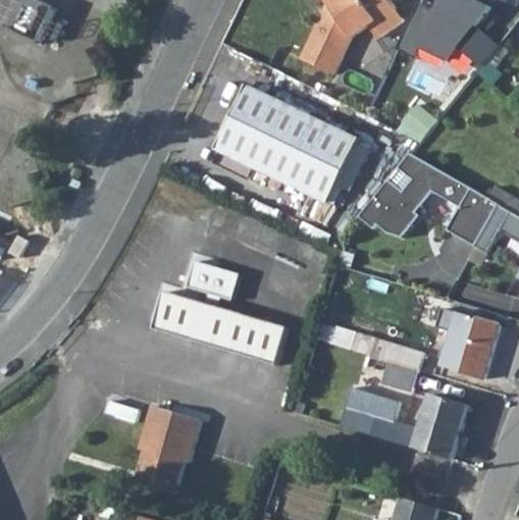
[(41,41),(57,3),(50,0),(14,0),(4,24),(41,41)]
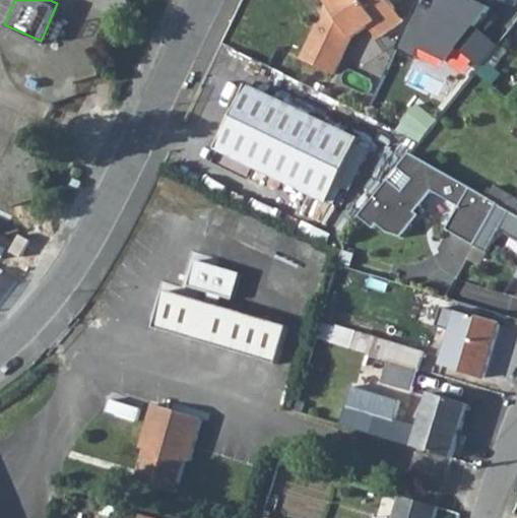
[(318,19),(300,58),(330,73),(348,37),(366,24),(374,37),(399,18),(386,0),(324,0),(326,3),(330,9),(323,22),(318,19)]
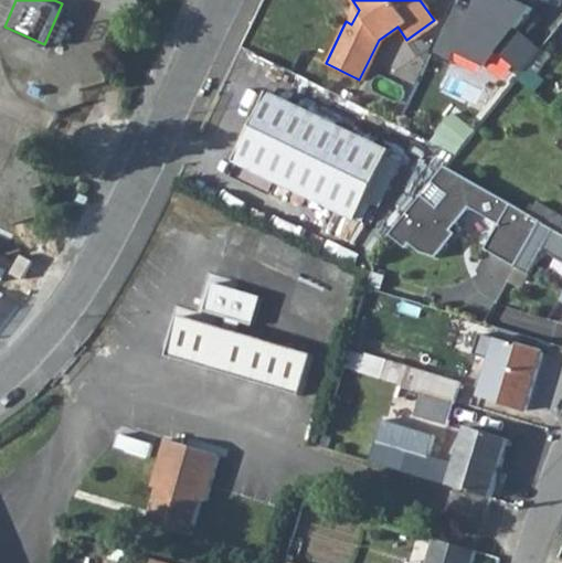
[(346,21),(351,24),(359,10),(354,3),(346,21)]
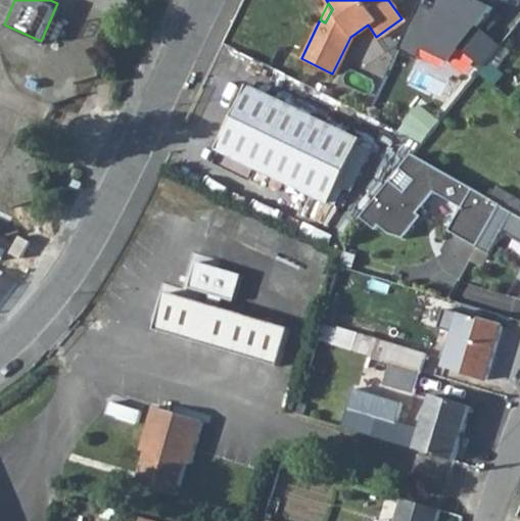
[(215,148),(325,201),(357,137),(326,122),(247,83),(215,148)]
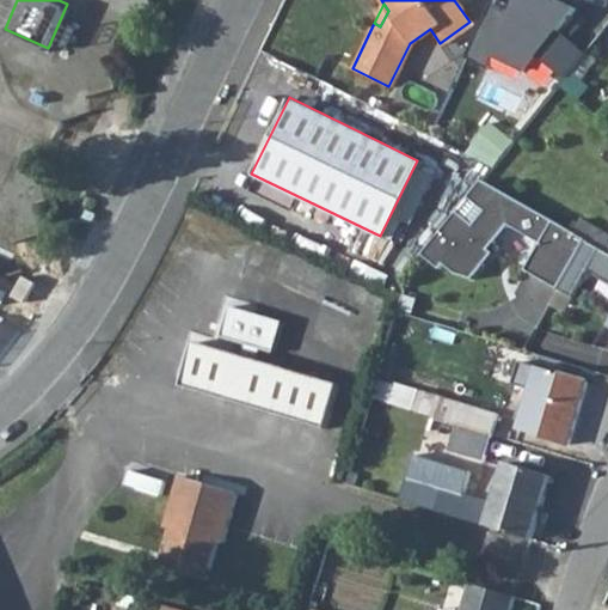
[(479,178),(498,189),(526,153),(510,140),(479,178)]
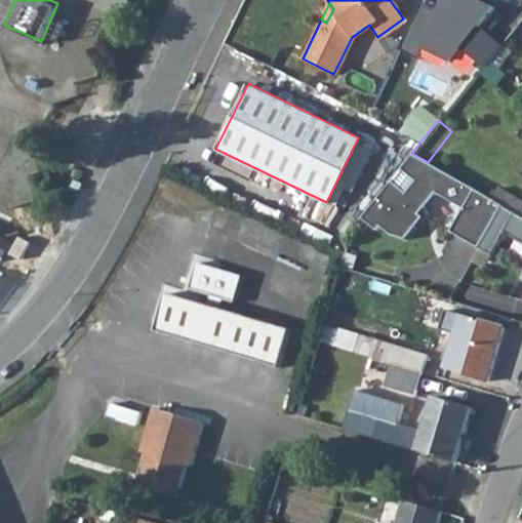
[(462,206),(448,229),(477,246),(500,204),(428,162),(411,153),(360,216),(375,230),(379,225),(389,233),(403,238),(422,215),(417,212),(435,191),(462,206)]
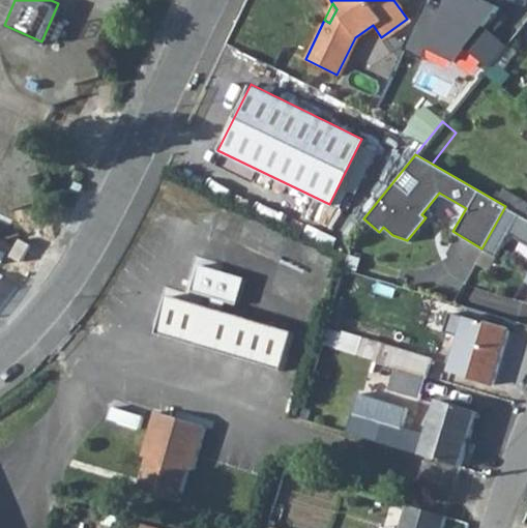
[(505,206),(524,216),(526,210),(526,204),(511,195),(505,206)]
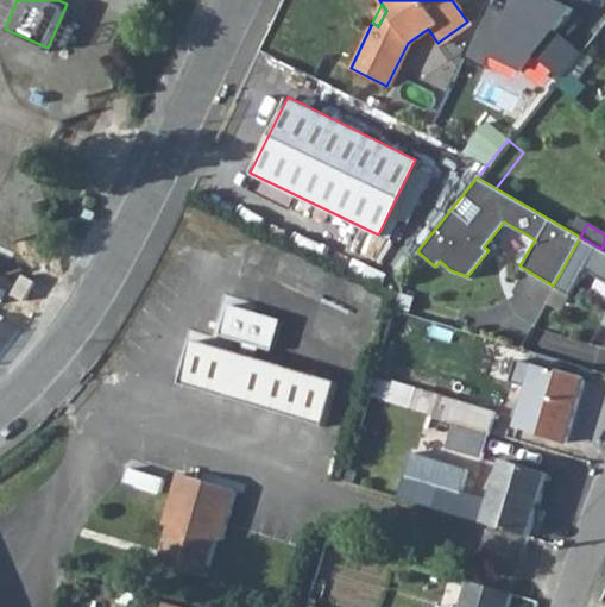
[(567,294),(584,268),(604,280),(604,319),(603,323),(604,324),(604,250),(602,249),(580,237),(553,286),(567,294)]
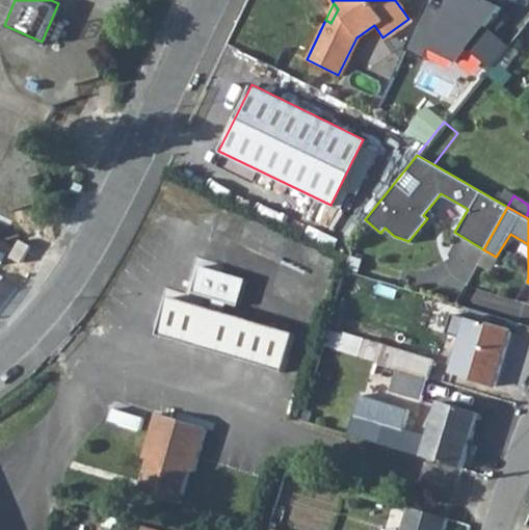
[(157,334),(281,372),(292,334),(220,312),(222,303),(235,307),(243,279),(199,264),(189,292),(210,299),(207,308),(168,295),(157,334)]
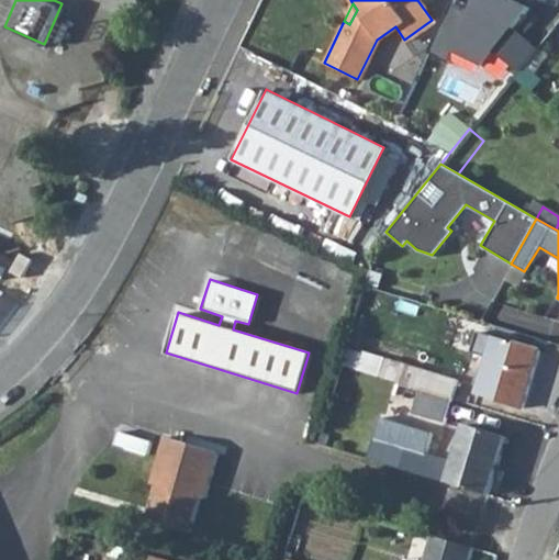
[(477,364),(485,366),(477,393),(520,406),(537,348),(479,331),(472,351),(480,354),(477,364)]
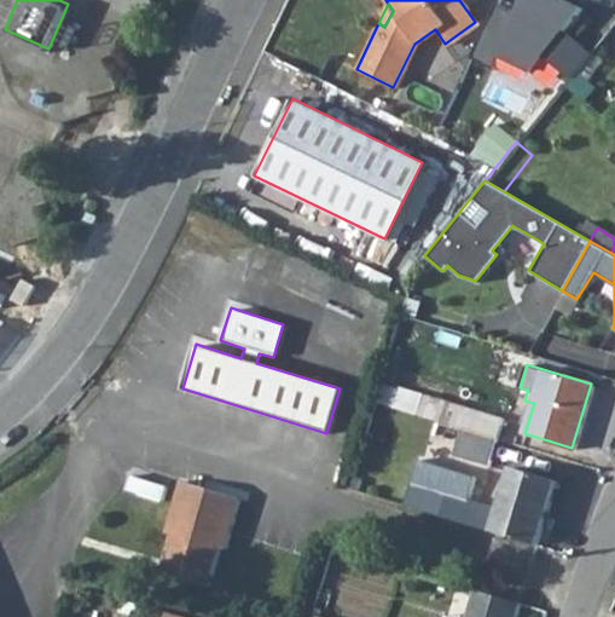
[(372,401),(390,407),(396,386),(378,382),(372,401)]
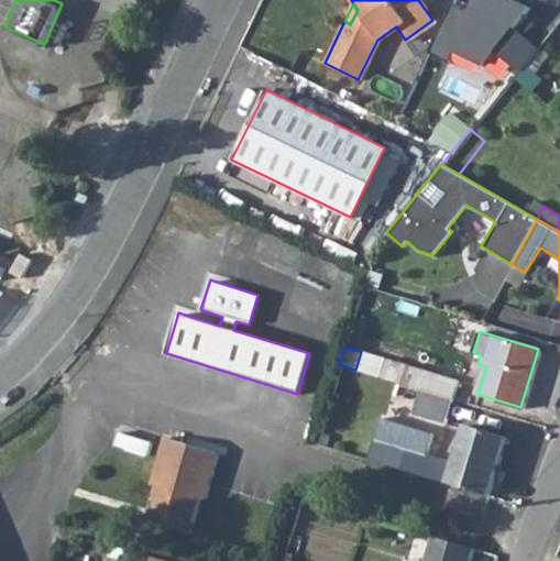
[(377,376),(419,388),(450,397),(456,380),(384,358),(377,376)]
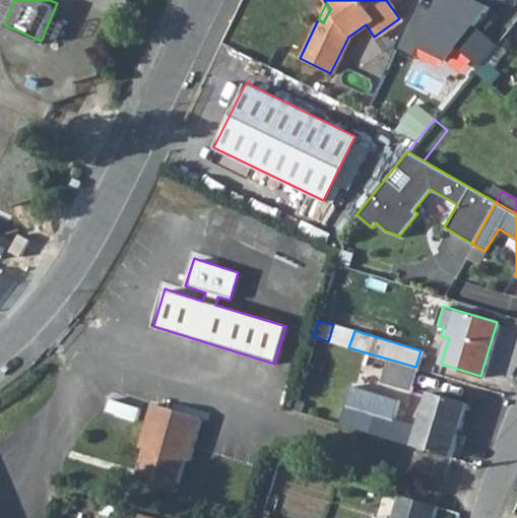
[(387,359),(380,381),(408,390),(415,367),(387,359)]
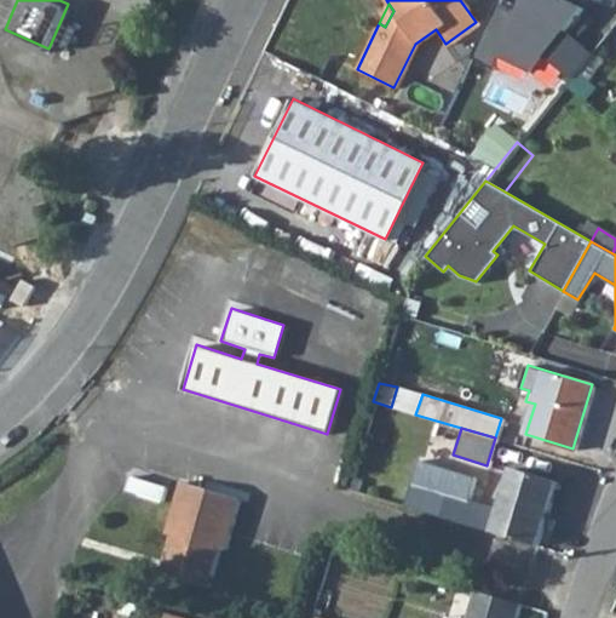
[(419,458),(404,504),(535,544),(554,480),(511,467),(498,510),(467,501),(475,475),(419,458)]
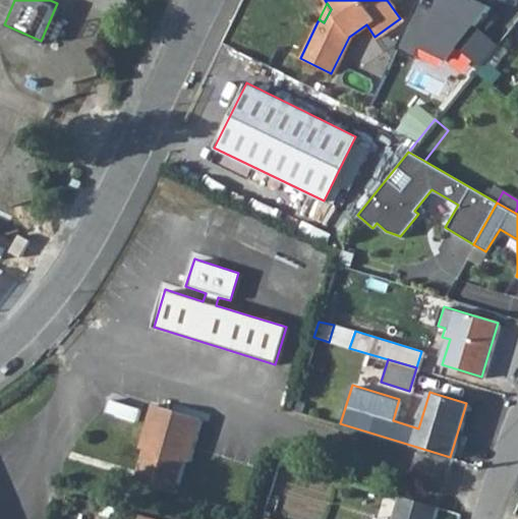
[(136,471),(146,482),(164,488),(176,482),(182,458),(188,460),(200,417),(151,403),(138,446),(142,447),(136,471)]
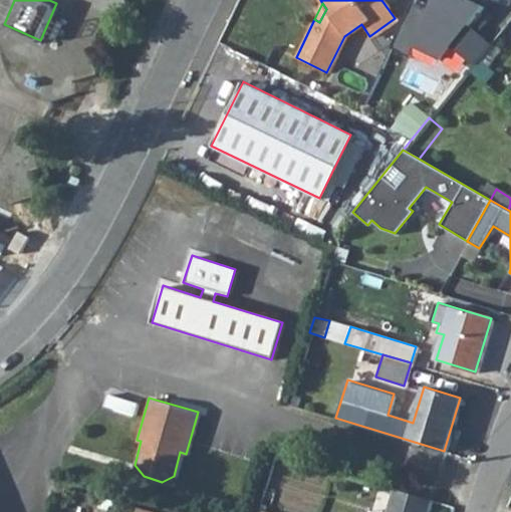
[(396,489),(388,511),(427,511),(431,500),(396,489)]
